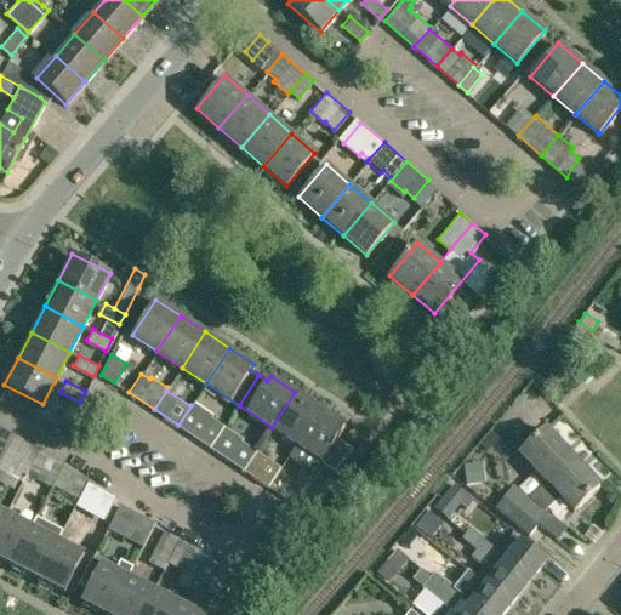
[(320,408),(295,392),(272,427),(296,443),(320,408)]
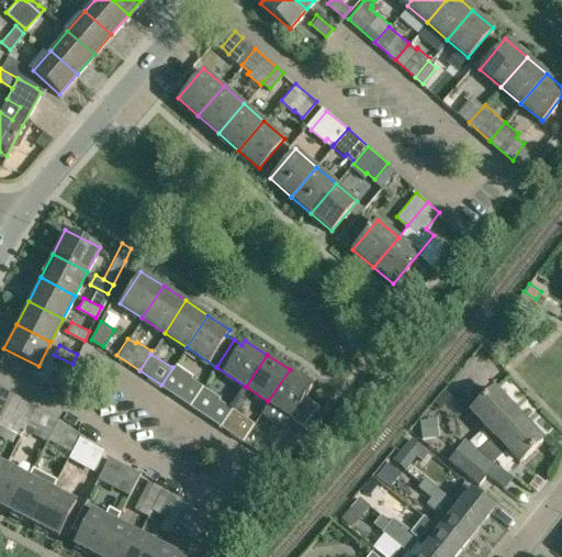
[(172,367),(161,385),(191,404),(204,385),(182,370),(183,368),(177,364),(173,368),(172,367)]
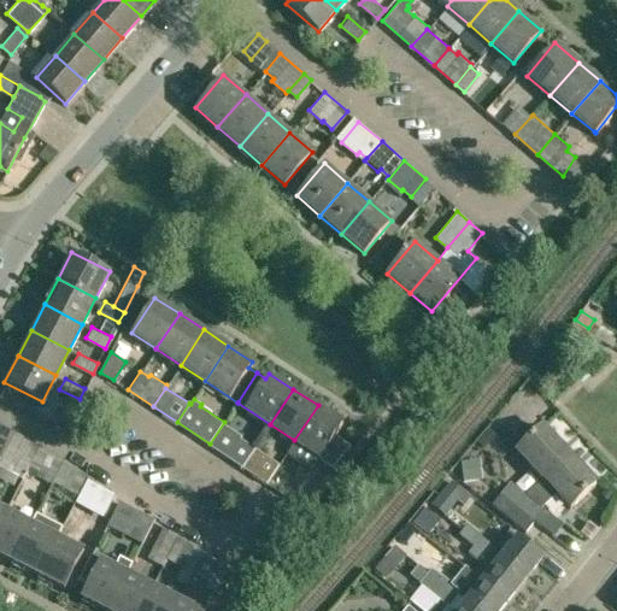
[(342,421),(318,405),(294,440),(331,465),(351,444),(335,433),(342,421)]
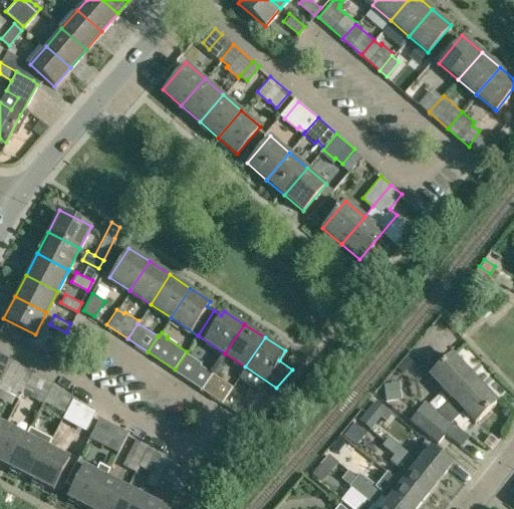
[(187,351),(175,369),(189,378),(202,388),(212,371),(200,363),(192,359),(193,355),(187,351)]
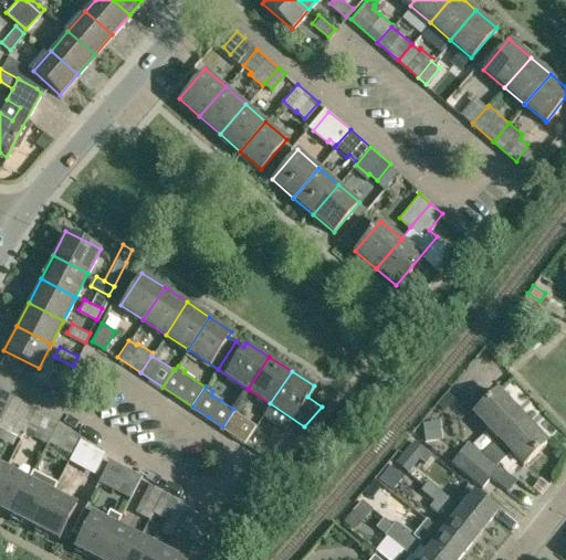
[(496,435),(520,414),(495,389),(472,410),(496,435)]
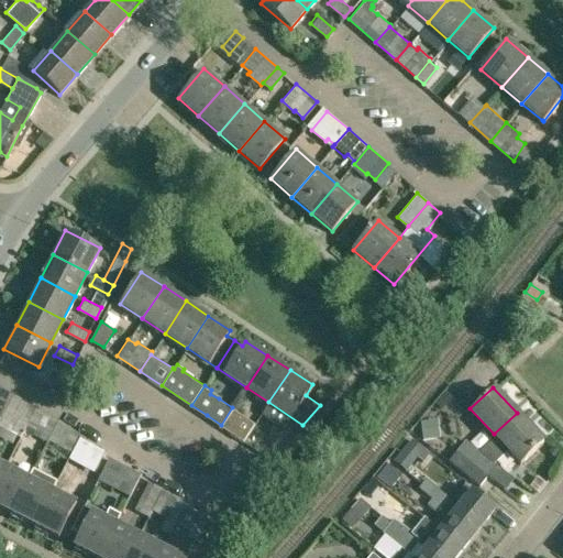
[(0,414),(0,425),(20,436),(24,428),(23,427),(35,404),(11,392),(0,414)]
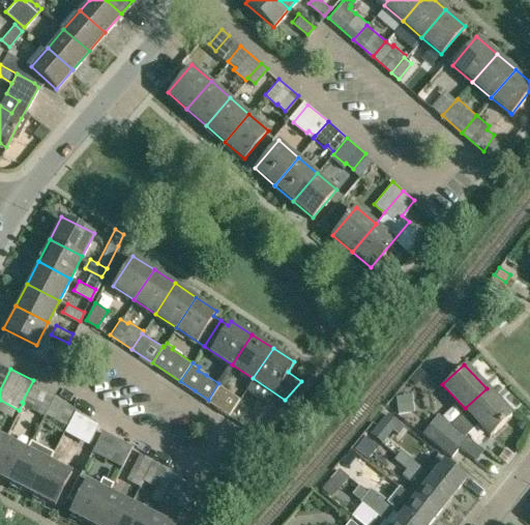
[(33,380),(22,402),(23,403),(43,414),(46,412),(45,411),(55,394),(40,385),(41,384),(33,380)]
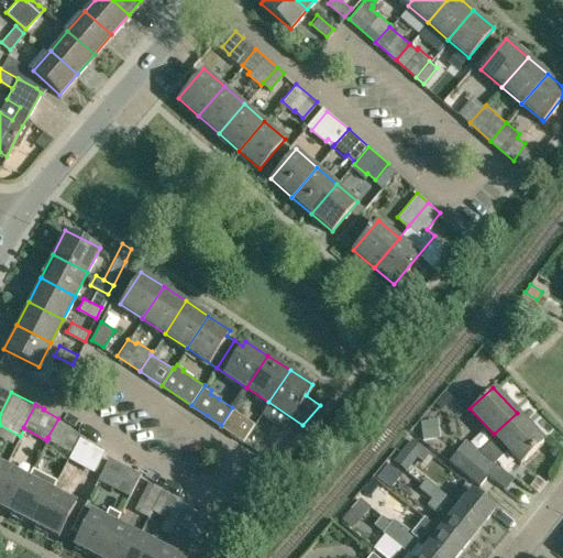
[(232,407),(221,425),(229,430),(230,429),(244,437),(245,435),(246,436),(261,415),(258,414),(254,422),(240,413),(232,407)]
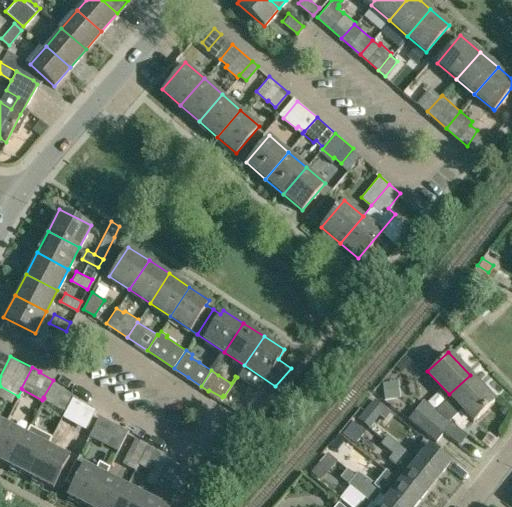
[(492,399),(470,375),(449,394),(471,418),(492,399)]
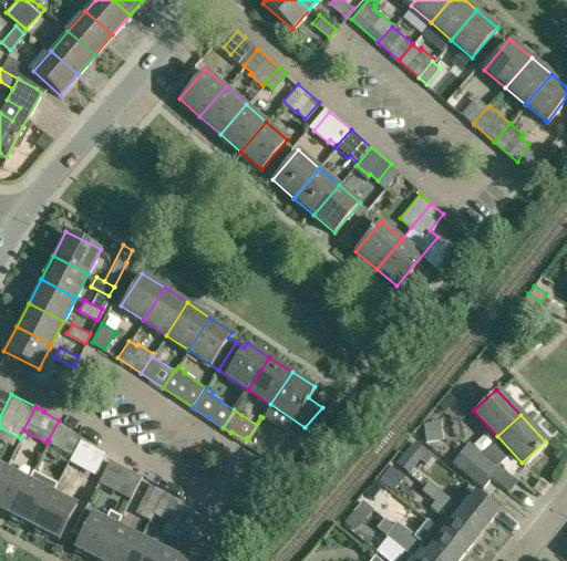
[(58,423),(49,440),(63,448),(62,449),(71,454),(80,438),(81,435),(58,423)]
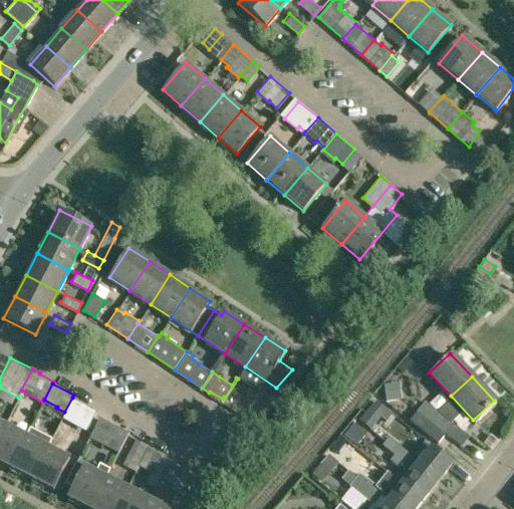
[(64,412),(61,418),(78,426),(80,423),(85,426),(94,409),(72,398),(64,412)]
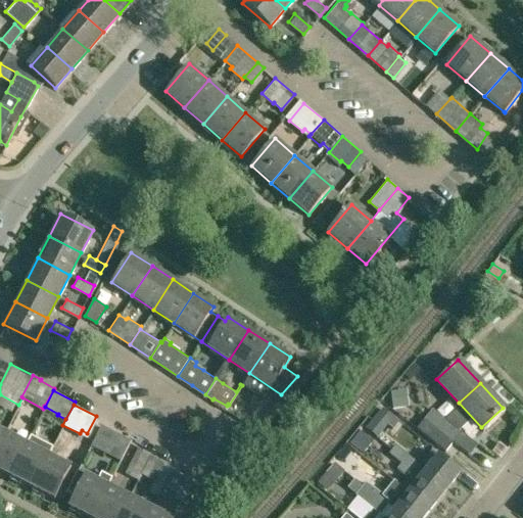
[(393,415),(382,405),(365,425),(377,435),(393,415)]
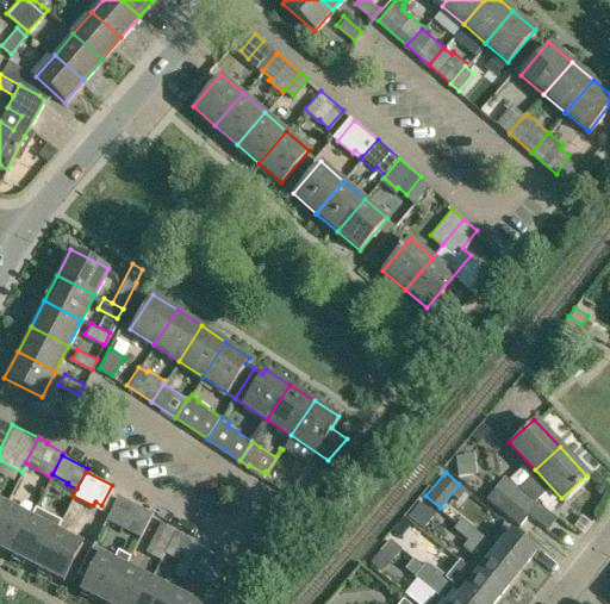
[(493,486),(527,512),(536,500),(502,474),(493,486)]
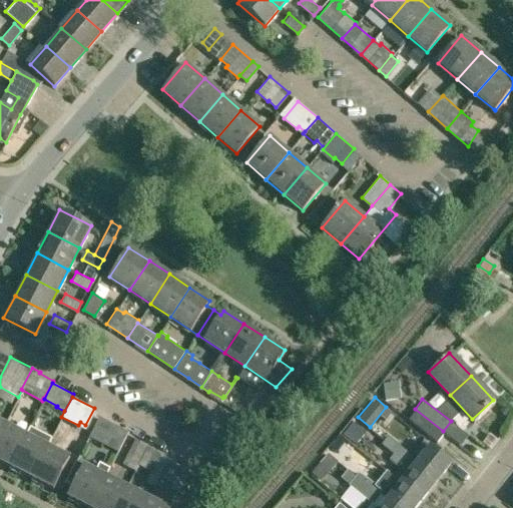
[(443,431),(415,409),(407,418),(436,440),(443,431)]
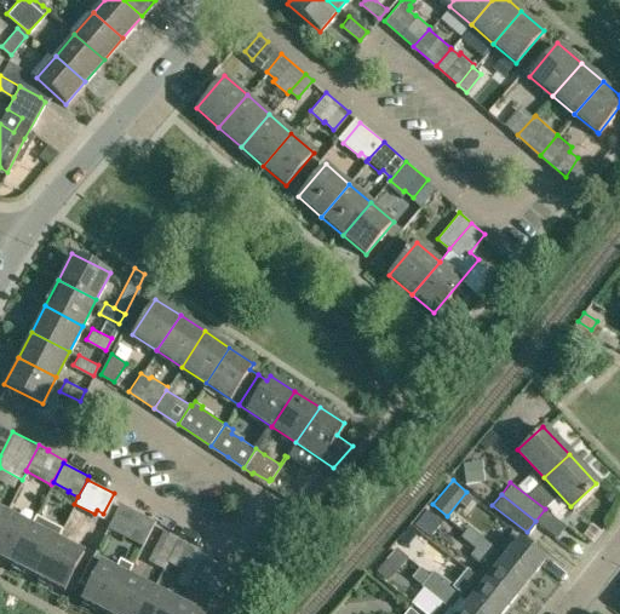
[(119,500),(107,526),(115,531),(132,539),(142,545),(144,540),(154,520),(127,505),(119,500)]
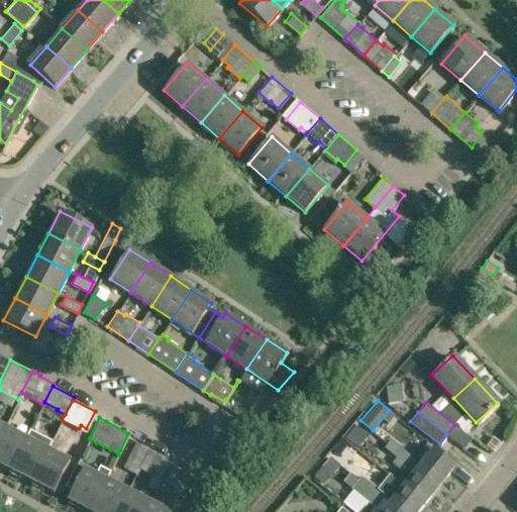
[(358,445),(369,433),(355,422),(345,434),(358,445)]
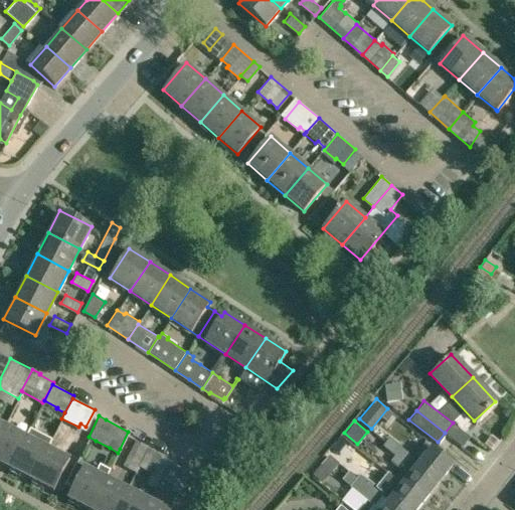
[(25,435),(4,423),(0,431),(0,462),(9,467),(25,435)]
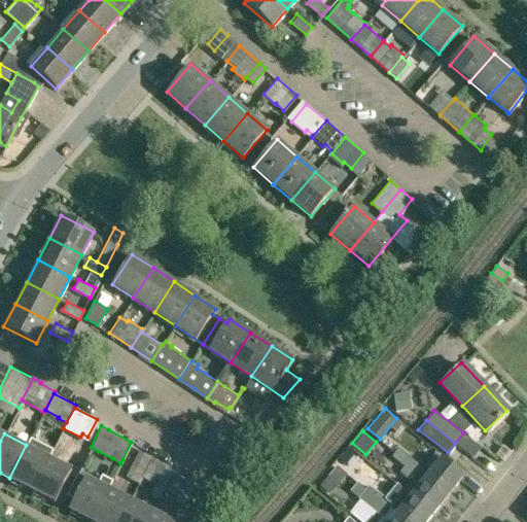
[(26,445),(9,478),(31,489),(48,457),(51,449),(30,438),(26,445)]
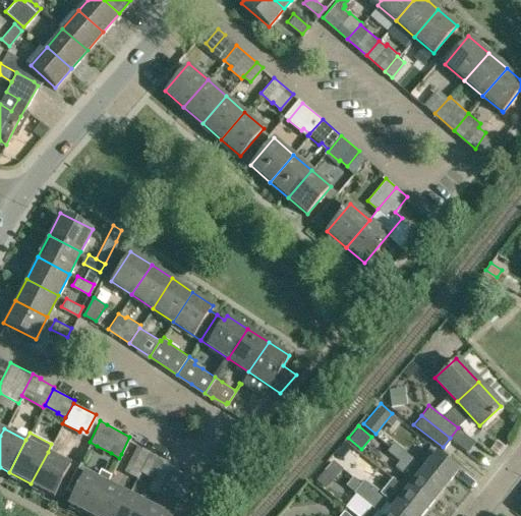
[(414,465),(442,488),(457,469),(436,452),(430,459),(424,453),(418,461),(394,442),(387,451),(398,460),(405,451),(417,461),(414,465)]
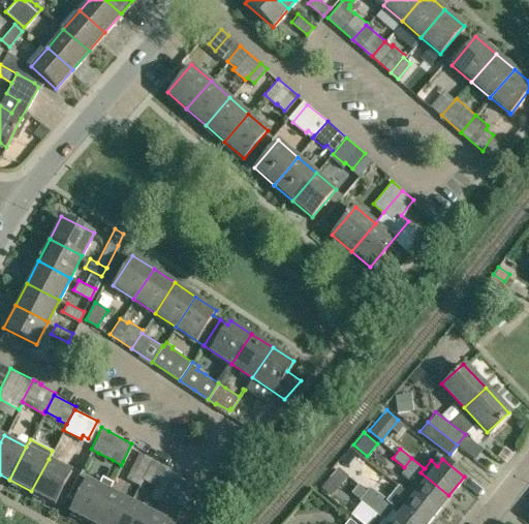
[(138,451),(126,476),(138,484),(143,478),(152,460),(153,458),(138,451)]
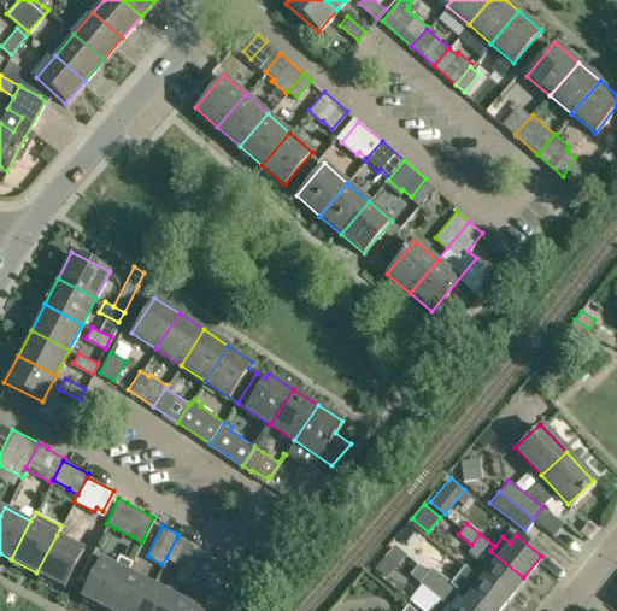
[(480,534),(471,545),(472,545),(468,551),(480,560),(472,571),(507,599),(523,577),(491,551),(494,546),(480,534)]
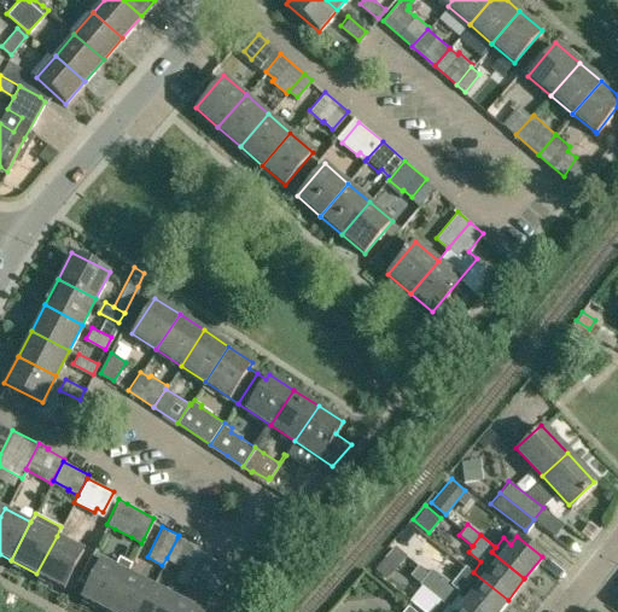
[(57,536),(36,573),(63,587),(83,549),(57,536)]
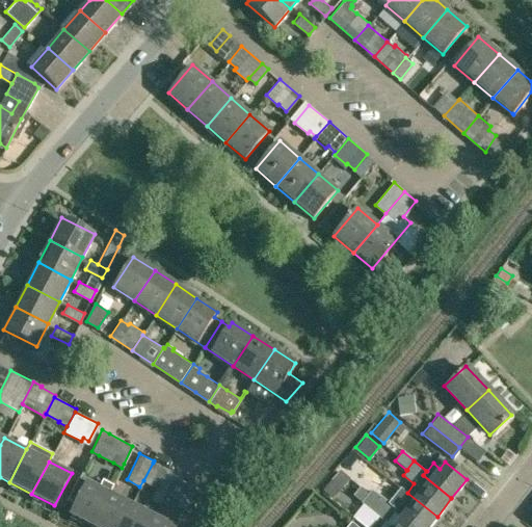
[(153,463),(143,480),(164,492),(165,492),(171,480),(175,474),(153,463)]
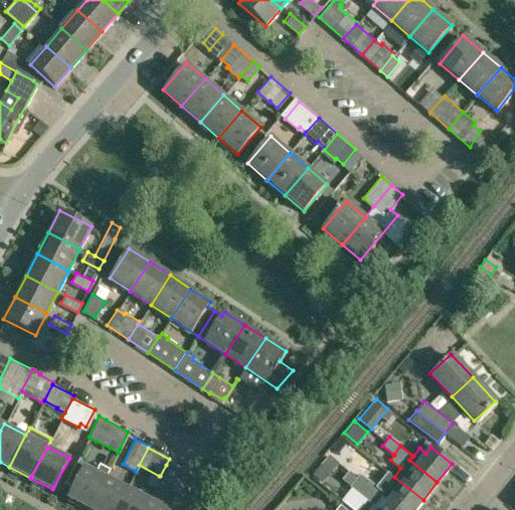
[(106,476),(106,477),(110,468),(100,464),(97,469),(96,471),(83,465),(83,466),(75,462),(65,482),(72,486),(67,497),(90,508),(106,476)]
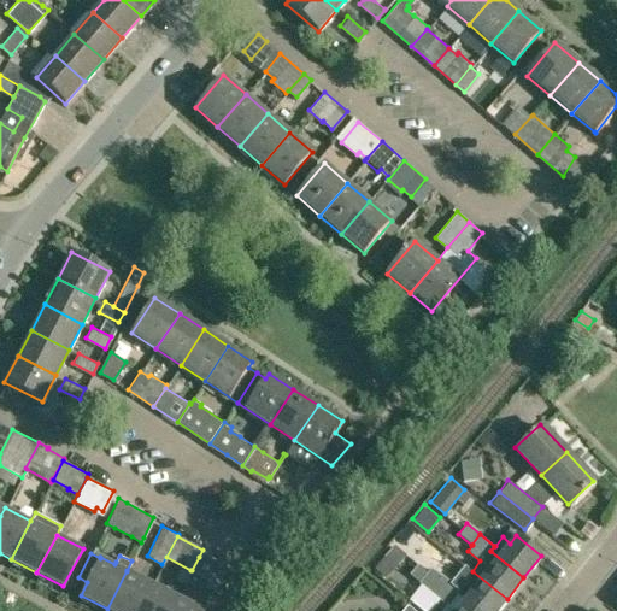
[(205,585),(217,591),(227,571),(216,565),(205,585)]
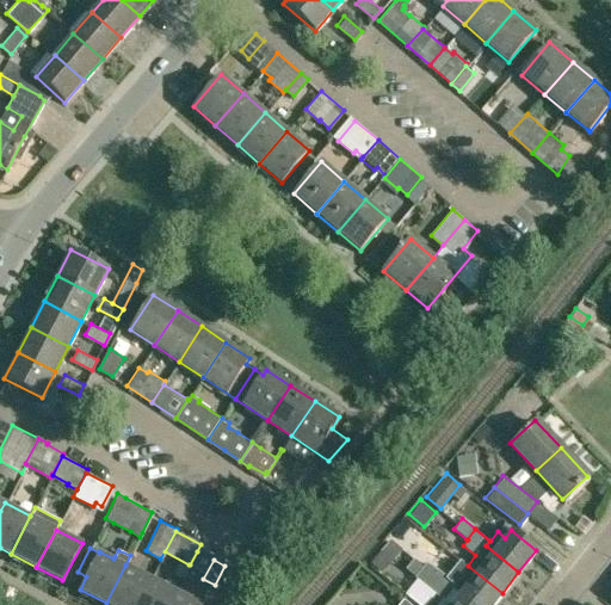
[(434,581),(442,573),(426,560),(414,575),(442,598),(436,604),(473,604),(451,587),(448,592),(434,581)]
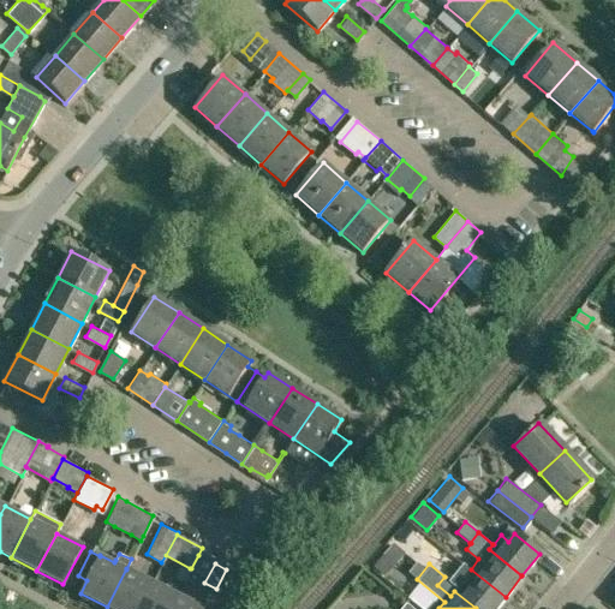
[(137,608),(151,581),(126,569),(126,568),(107,607),(111,608),(137,608)]
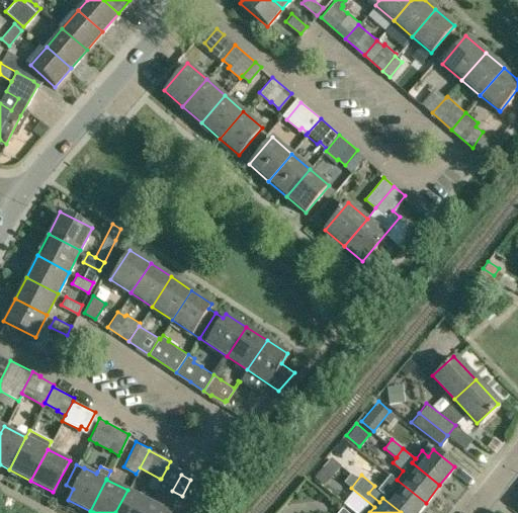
[(384,494),(374,486),(368,493),(379,502),(382,498),(401,512),(417,512),(426,503),(397,480),(384,494)]
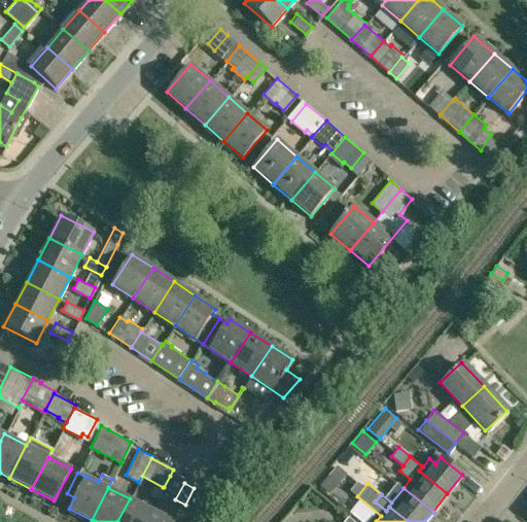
[(145,521),(152,511),(130,498),(117,521),(145,521)]
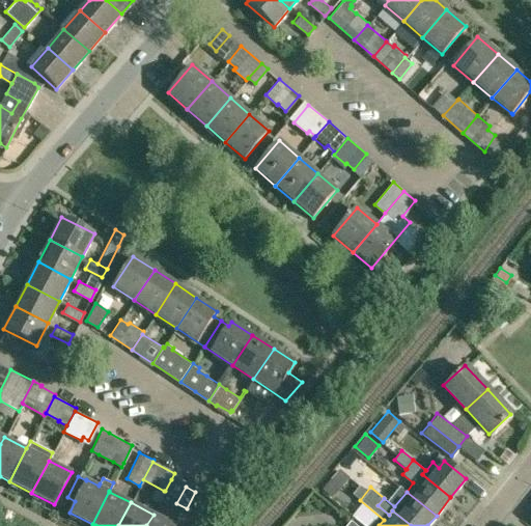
[(175,525),(176,525),(154,515),(146,525),(175,525)]
